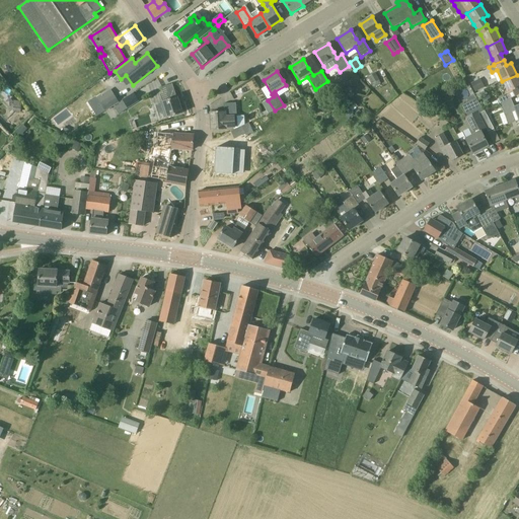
[(373,83),(374,87),(381,84),(375,73),(368,76),(372,84),(373,83)]
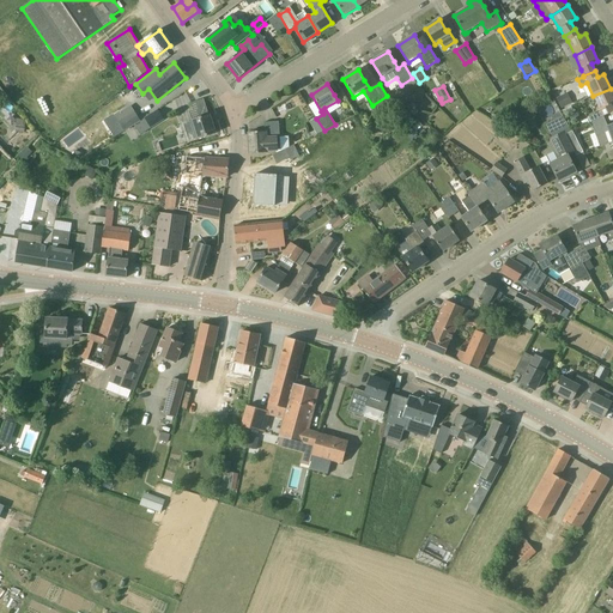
[(590,122),(604,116),(612,111),(612,109),(611,105),(612,103),(612,93),(611,89),(593,96),(599,111),(588,117),(590,122)]
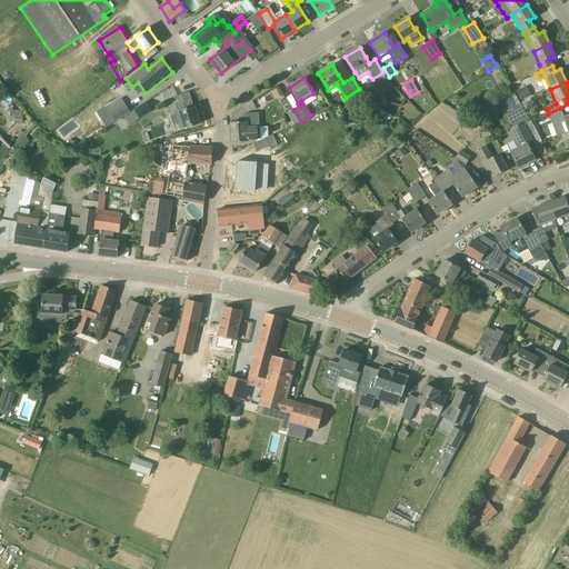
[(531,96),(526,87),(517,91),(516,91),(521,101),(531,96)]
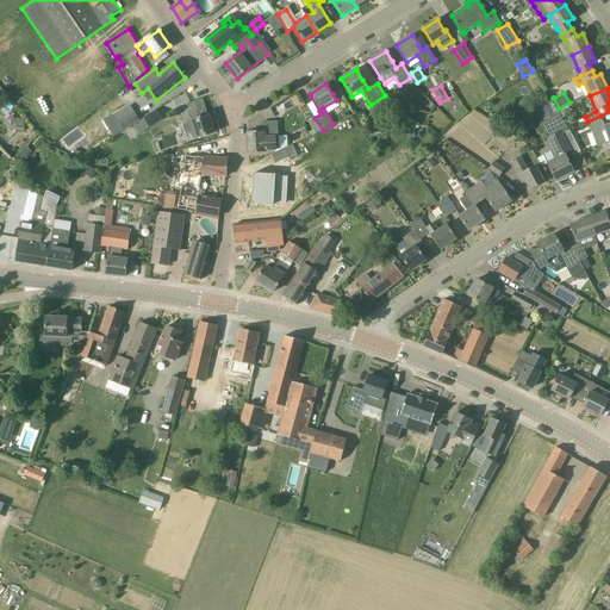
[(195,139),(215,134),(203,99),(190,103),(194,118),(190,119),(195,139)]
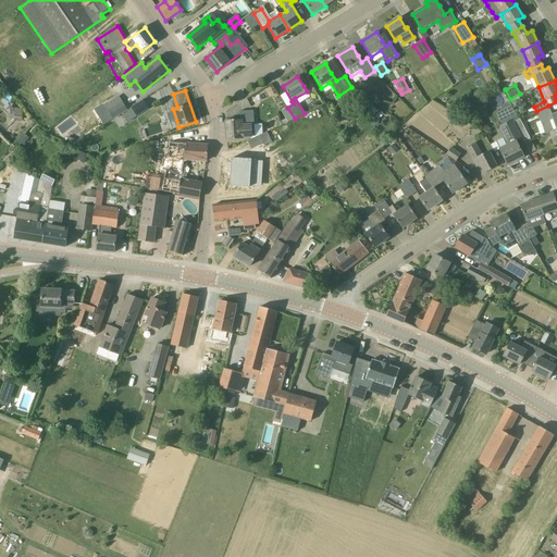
[(372,102),(380,98),(374,90),(368,95),(372,102)]
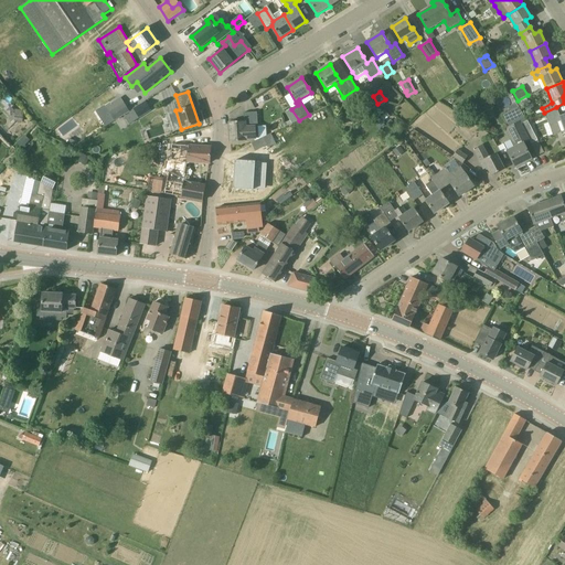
[(491,106),(482,99),(478,105),(471,115),(479,121),(487,112),(491,106)]
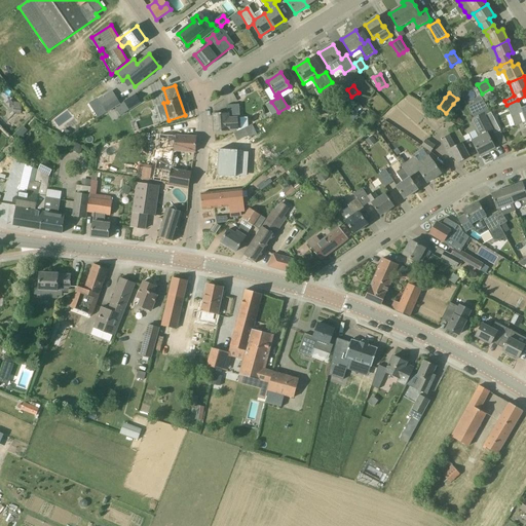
[(124,102),(129,110),(141,103),(136,95),(124,102)]
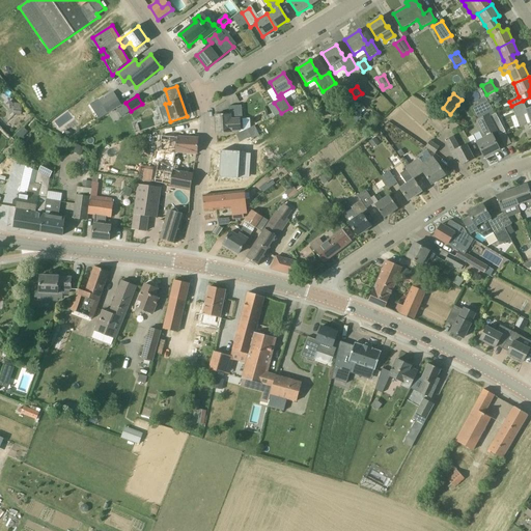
[(121,105),(117,96),(103,106),(104,107),(108,114),(116,109),(121,105)]
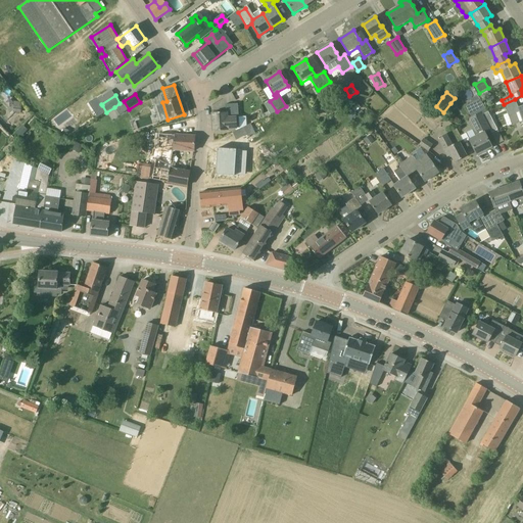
[(486,112),(480,100),(480,99),(465,107),(470,117),(475,129),(466,133),(477,155),(491,147),(484,133),(490,130),(487,126),(482,114),(486,112)]
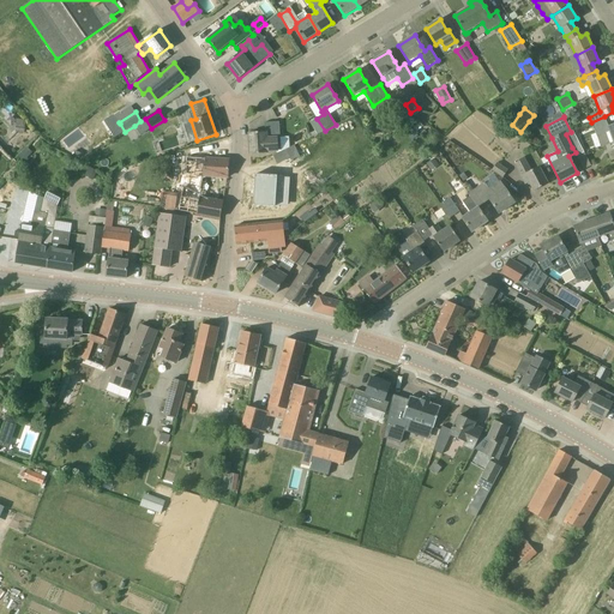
[(613,125),(609,127),(605,116),(591,122),(601,148),(613,143),(613,142),(613,125)]
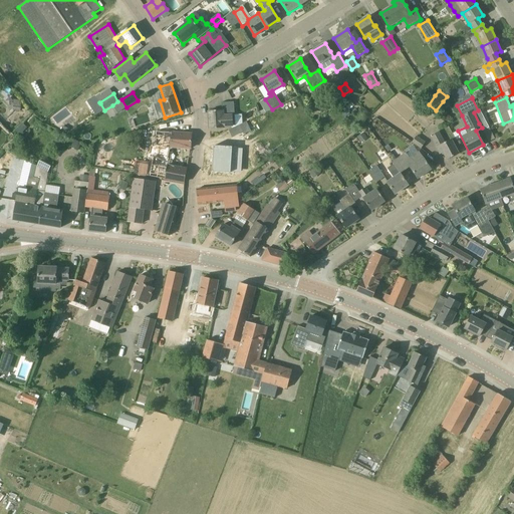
[(20,100),(13,100),(12,110),(20,110),(21,110),(21,100),(20,100)]
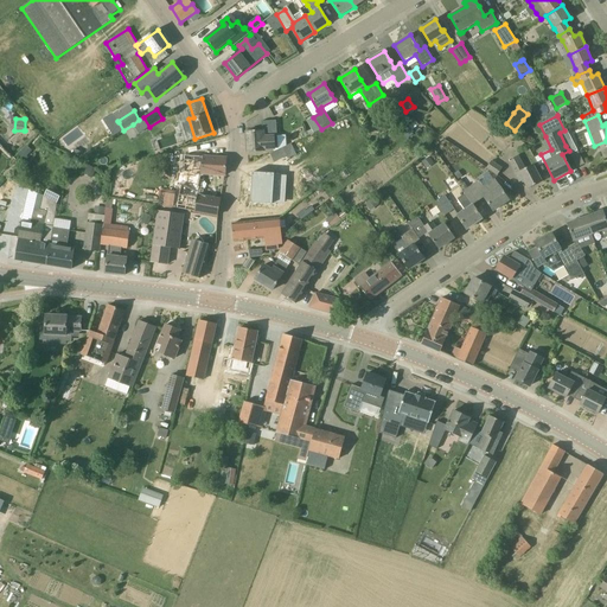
[(266,149),(275,149),(278,149),(276,121),(262,121),(262,131),(246,132),(248,153),(266,152),(266,149)]
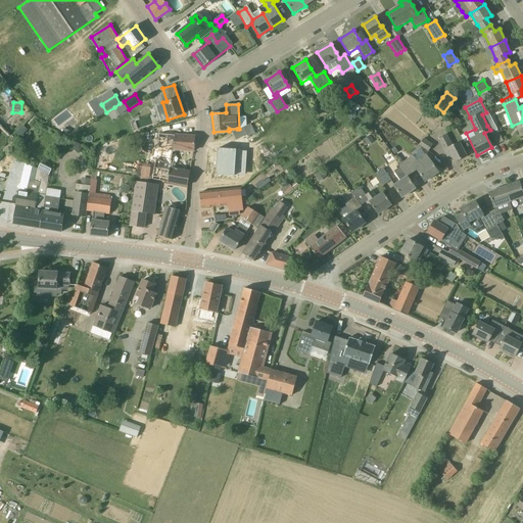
[(255,133),(252,129),(250,124),(233,133),(236,140),(247,135),(248,137),(255,133)]
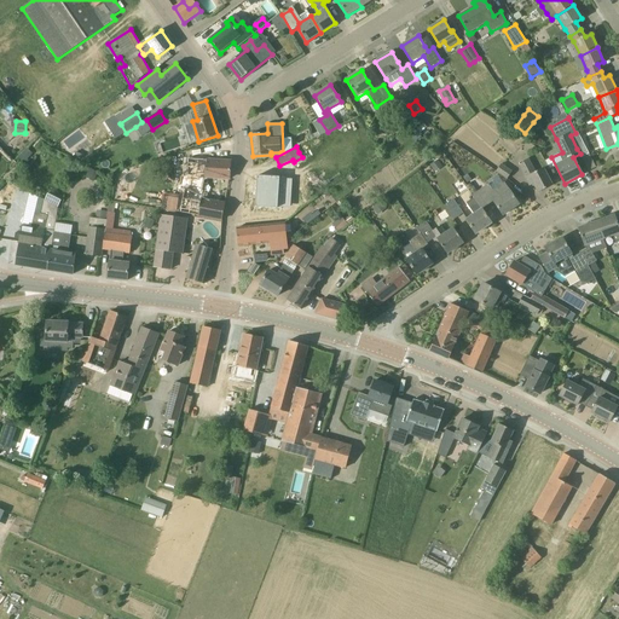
[(231,162),(208,161),(208,155),(187,154),(186,171),(204,172),(204,177),(230,179),(231,162)]
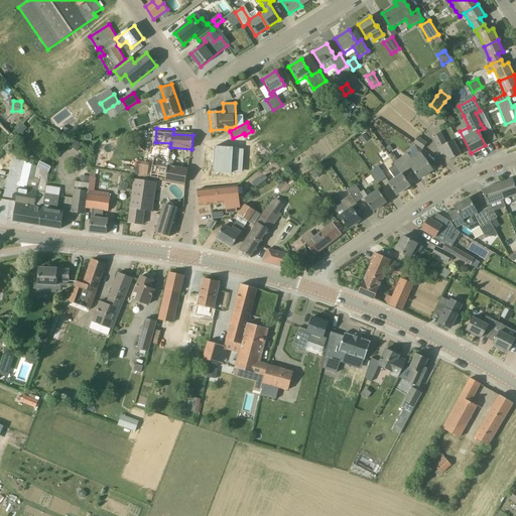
[(497,139),(492,131),(491,128),(485,131),(491,142),(497,139)]
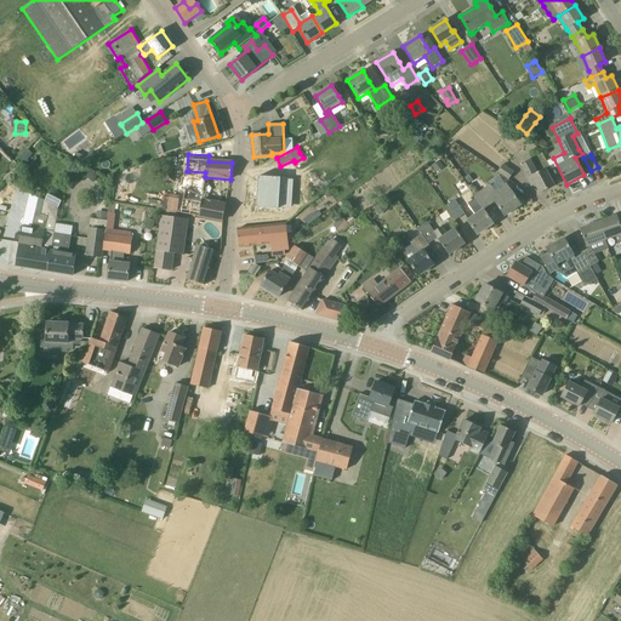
[(554,186),(545,167),(537,171),(530,159),(520,165),(531,187),(536,184),(540,193),(554,186)]
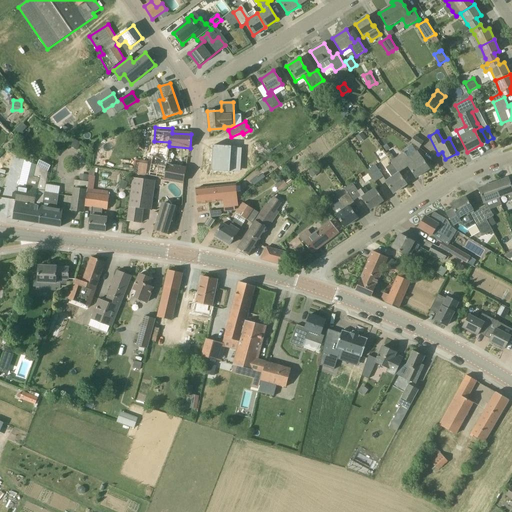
[(359,143),(366,138),(362,132),(355,137),(359,143)]
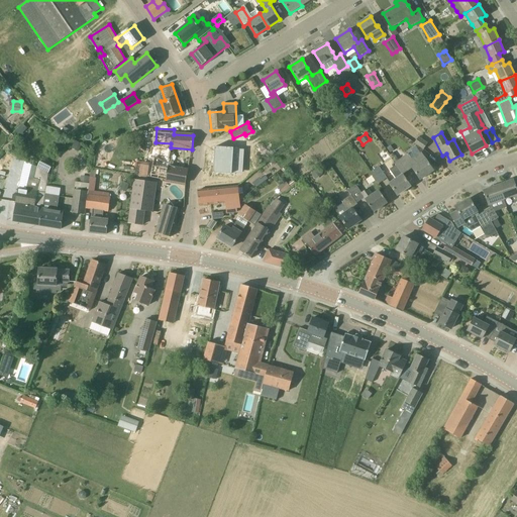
[(428,143),(418,137),(414,143),(423,150),(428,143)]
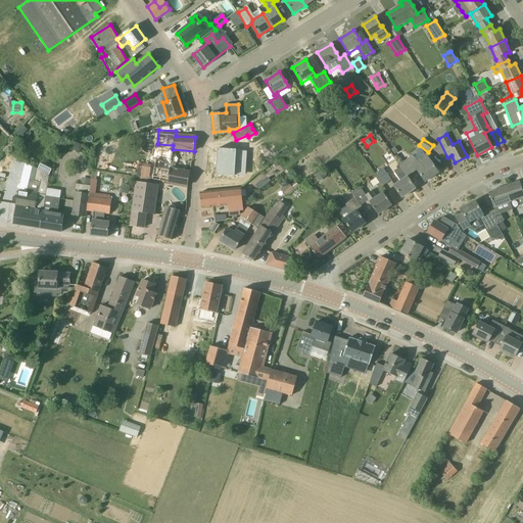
[(79,153),(83,146),(76,142),(73,150),(79,153)]
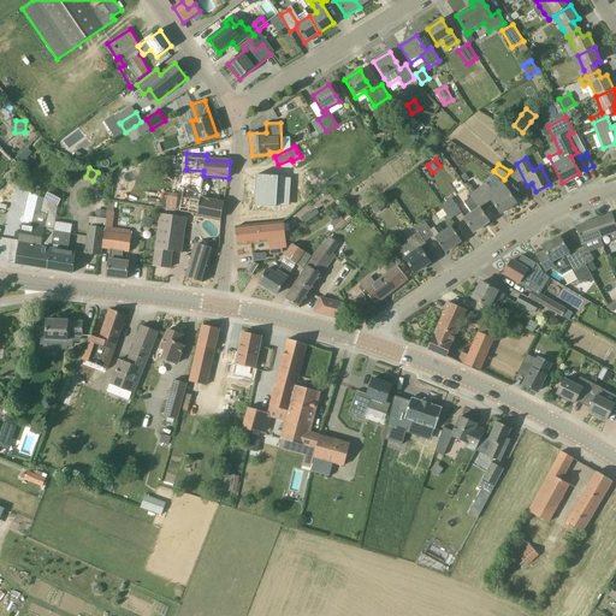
[(285,178),(270,177),(258,176),(258,177),(260,177),(259,195),(256,195),(255,206),(277,207),(278,193),(284,193),(285,178)]
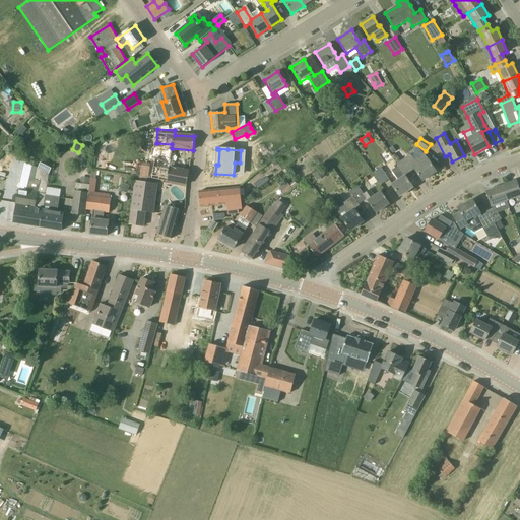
[(436,172),(431,163),(424,153),(414,159),(410,154),(397,165),(398,167),(404,176),(405,176),(414,169),(423,181),(436,172)]
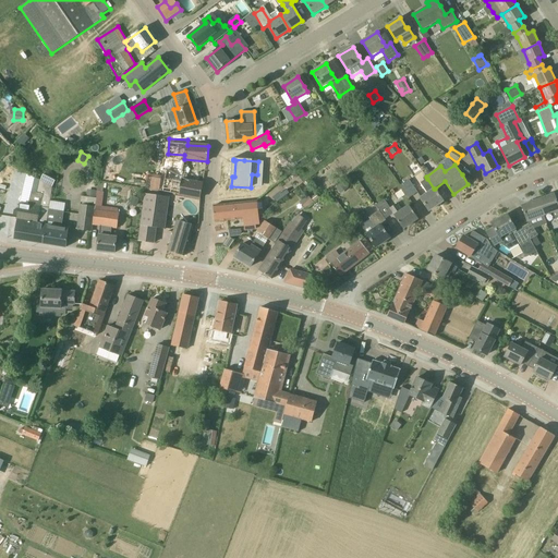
[(203,184),(192,182),(181,180),(183,171),(168,168),(166,177),(153,174),(149,190),(201,198),(203,184)]
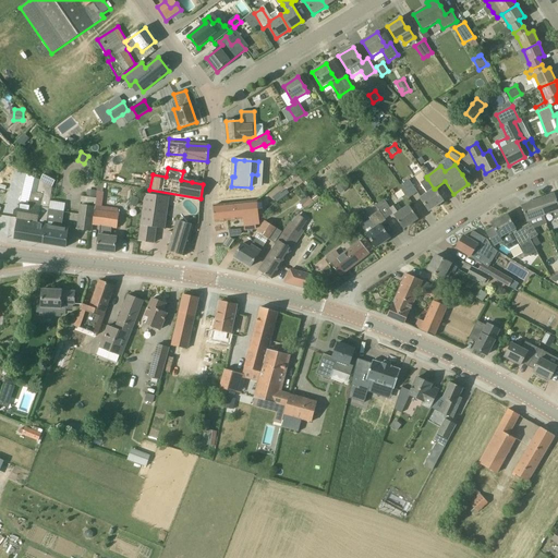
[(46,225),(49,209),(52,187),(49,186),(53,180),(43,174),(39,181),(36,192),(32,190),(27,204),(20,203),(14,239),(43,243),(46,225)]
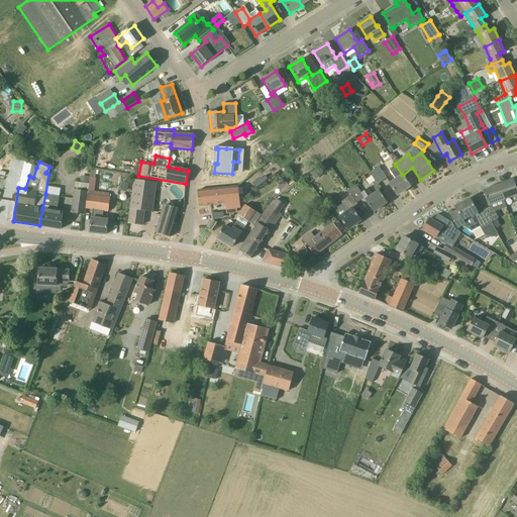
[(411,186),(403,175),(402,175),(396,166),(390,170),(396,179),(389,183),(397,196),(411,186)]
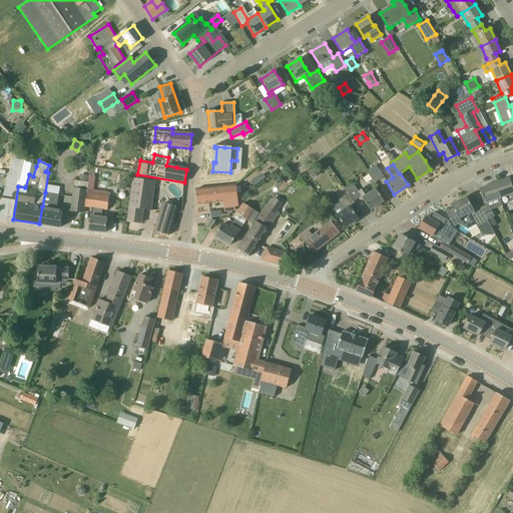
[(384,177),(376,165),(369,170),(377,182),(384,177)]
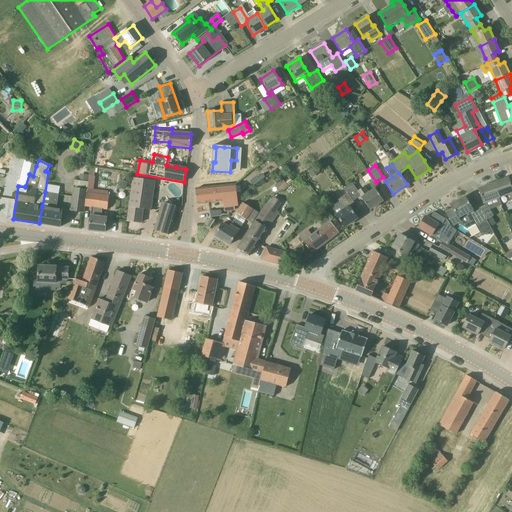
[(315,167),(308,172),(313,178),(319,173),(315,167)]
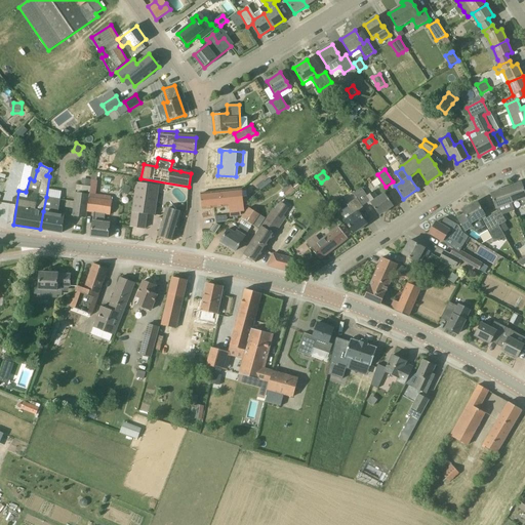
[(159,186),(135,183),(130,227),(146,229),(148,214),(155,215),(159,186)]
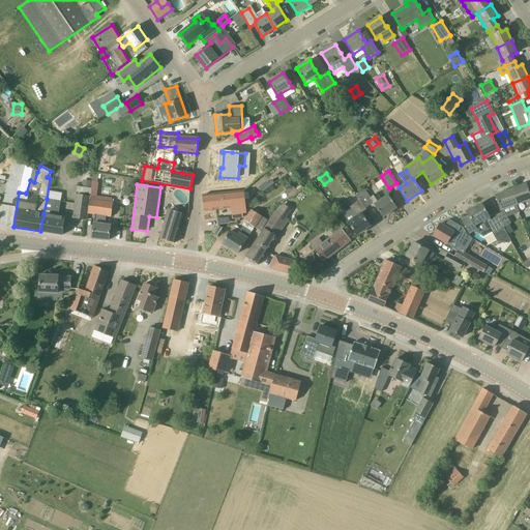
[(510,189),(517,206),(529,200),(529,195),(529,194),(526,184),(510,189)]
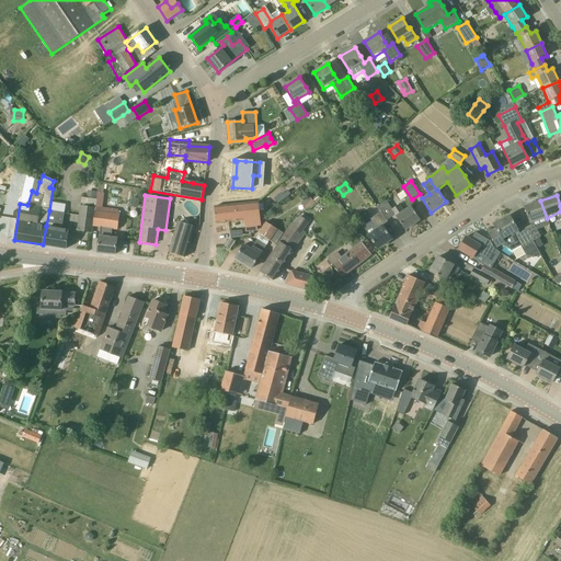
[(315,204),(311,199),(309,196),(301,203),(306,210),(315,204)]
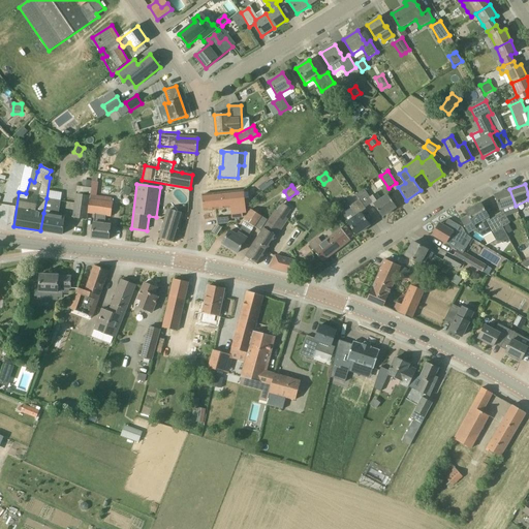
[(123,194),(129,197),(132,189),(126,186),(123,194)]
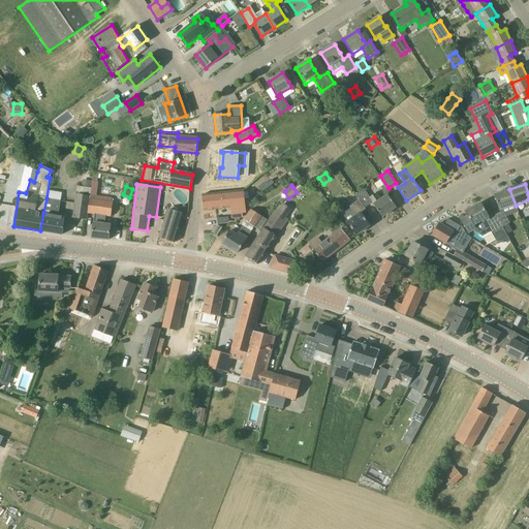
[(396,207),(387,194),(380,198),(376,193),(370,197),(364,189),(356,194),(360,199),(365,208),(366,208),(372,203),(382,217),(396,207)]
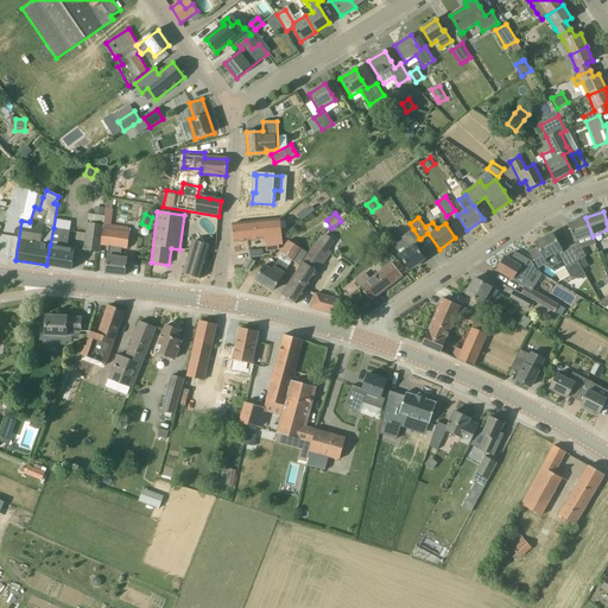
[(575,242),(593,236),(586,217),(569,225),(575,242)]
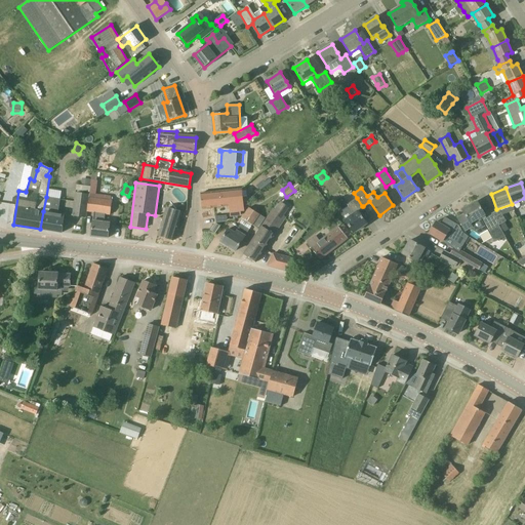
[(202,208),(229,206),(230,217),(241,216),(240,212),(244,211),(242,190),(201,194),(202,208)]
